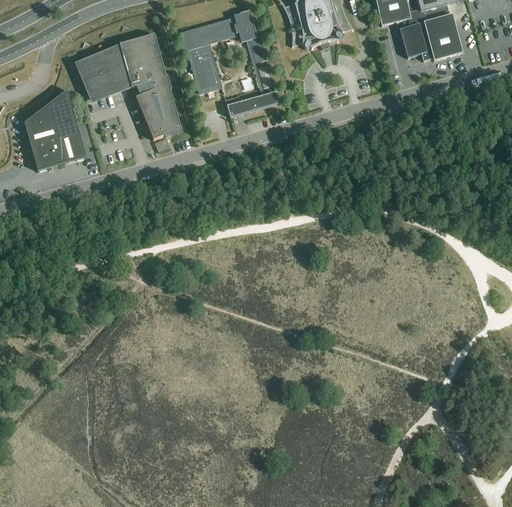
[(296,0),(294,1),(295,2),(294,2),(285,5),(282,0),(280,0),(283,5),(284,7),(287,12),(287,14),(289,19),(290,21),(291,27),(291,29),(292,35),(292,37),(292,43),(292,44),(293,45),(294,44),(302,42),(303,42),(304,42),(304,43),(304,44),(304,45),(304,46),(305,47),(306,47),(307,47),(308,47),(309,46),(310,45),(310,46),(311,47),(319,42),(320,45),(329,42),(328,40),(338,40),(338,38),(338,37),(339,37),(340,38),(341,38),(342,37),(343,37),(343,36),(343,35),(344,35),(343,34),(343,33),(343,32),(342,32),(341,32),(342,31),(343,30),(351,27),(352,28),(353,27),(352,26),(349,21),(348,19),(345,13),(345,12),(343,6),(342,5),(341,0),(296,0)]
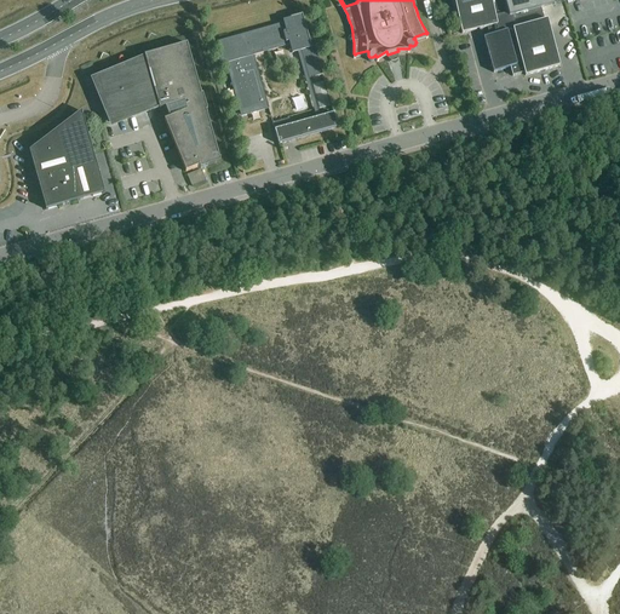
[(489,22),(492,30),(512,24),(505,0),(454,0),(461,29),(489,22)]
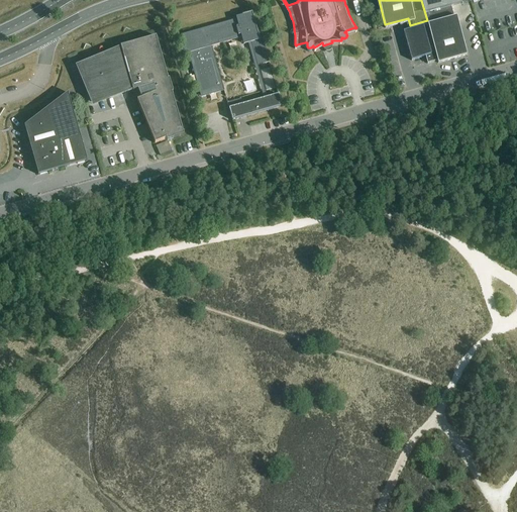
[(421,0),(427,20),(437,57),(437,59),(467,50),(456,13),(453,13),(450,3),(459,0),(421,0)]
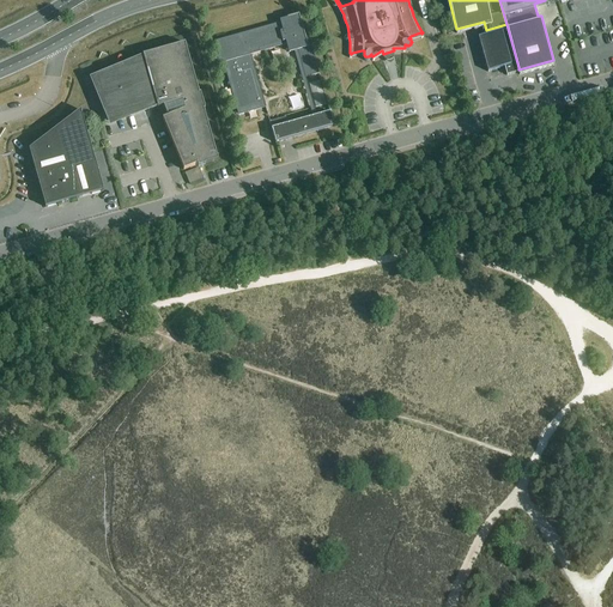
[(214,41),(214,42),(219,59),(224,58),(237,105),(265,97),(250,50),(260,48),(259,44),(286,36),(290,48),(297,46),(305,73),(319,68),(311,41),(308,42),(298,10),(287,13),(287,16),(217,36),(216,37),(214,38),(214,40),(214,41)]
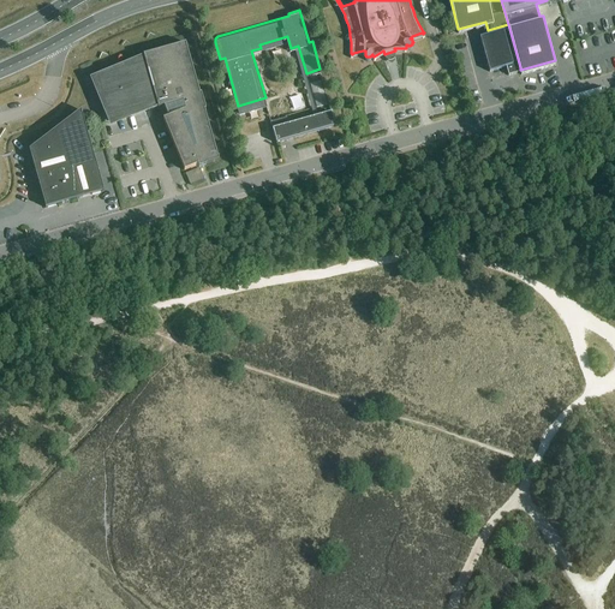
[(508,24),(488,30),(479,33),(489,67),(506,63),(508,71),(520,67),(508,24)]
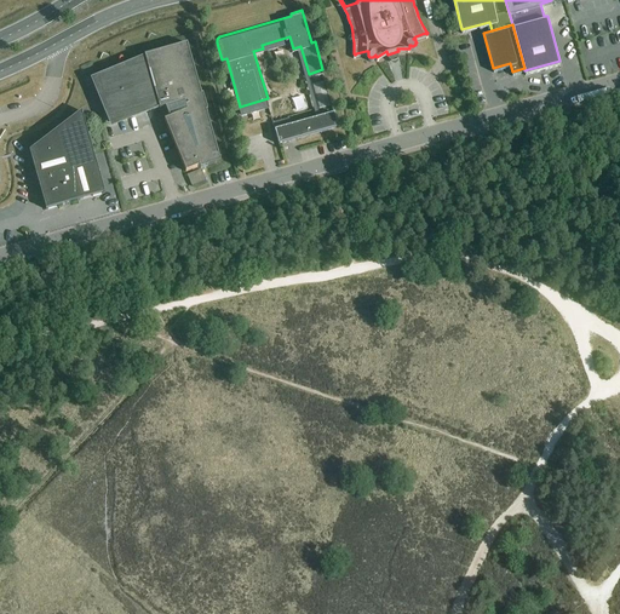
[(144,50),(144,52),(97,74),(109,118),(159,103),(159,104),(165,103),(170,113),(164,115),(185,167),(200,161),(200,164),(207,162),(207,161),(220,158),(206,107),(207,105),(202,90),(200,91),(187,39),(144,50)]
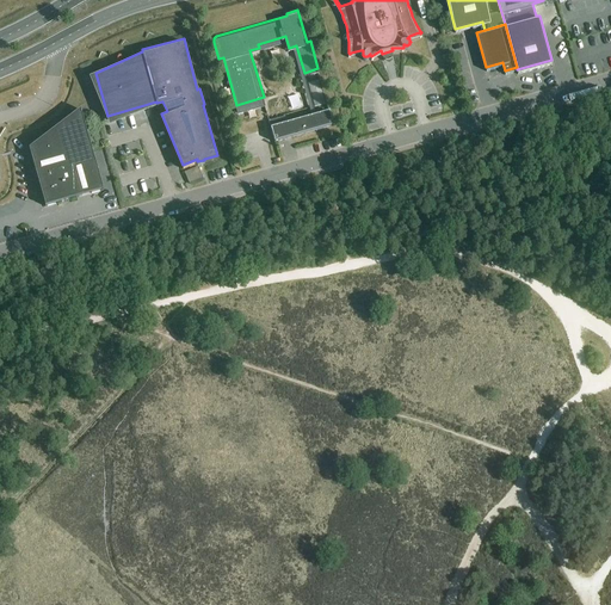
[(29,144),(45,202),(103,185),(80,105),(29,144)]
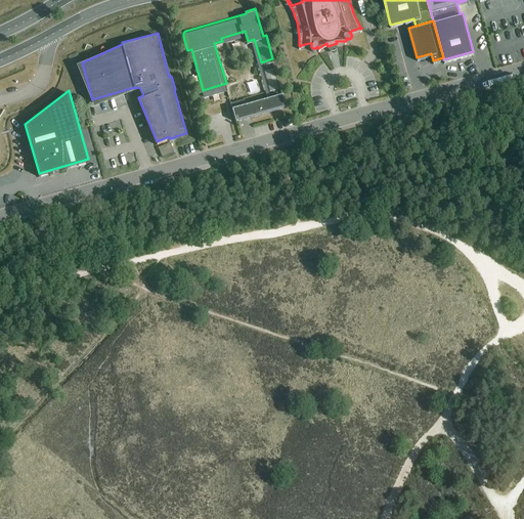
[(242,103),(232,105),(235,118),(286,103),(281,92),(246,102),(242,103)]
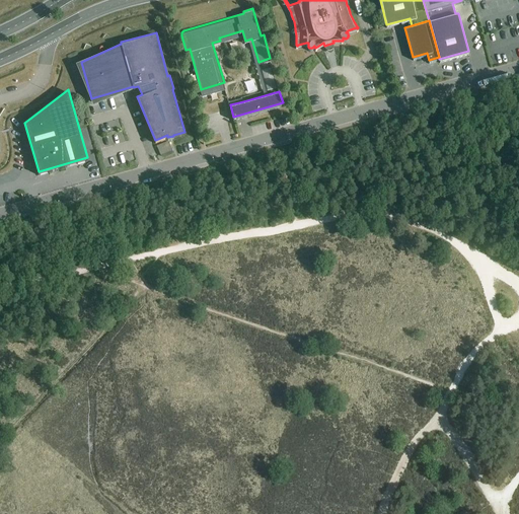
[(241,94),(228,98),(230,104),(239,102),(243,101),(241,94)]
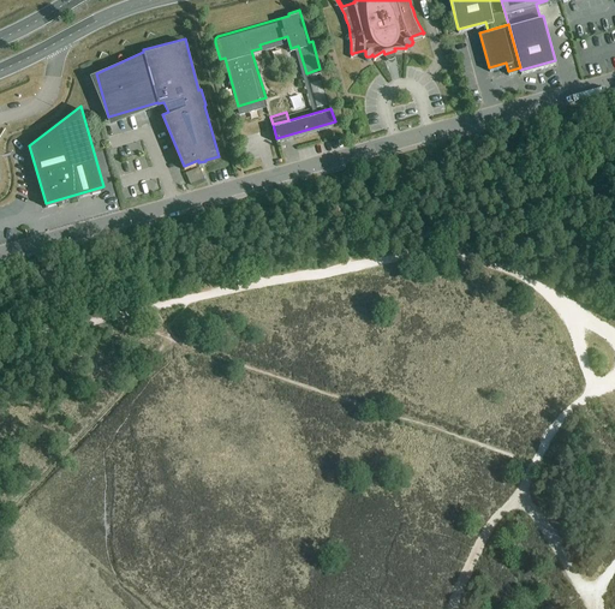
[(114,119),(117,127),(131,123),(130,117),(126,118),(125,114),(114,119)]
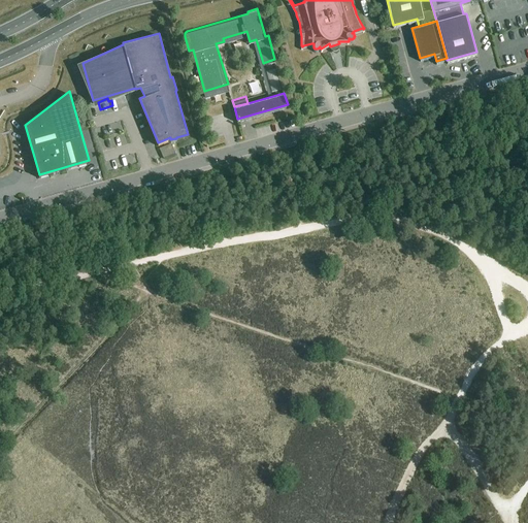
[(159,145),(163,155),(175,150),(171,140),(159,145)]
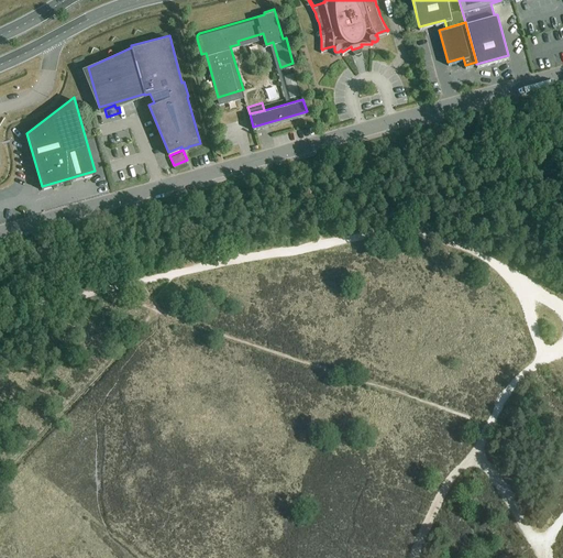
All buildings are outlined.
